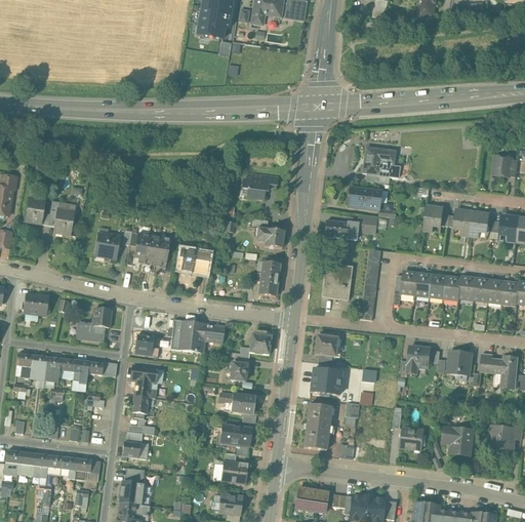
[(204,0),(201,0),(195,35),(224,39),(226,29),(229,29),(233,0),(204,0)]
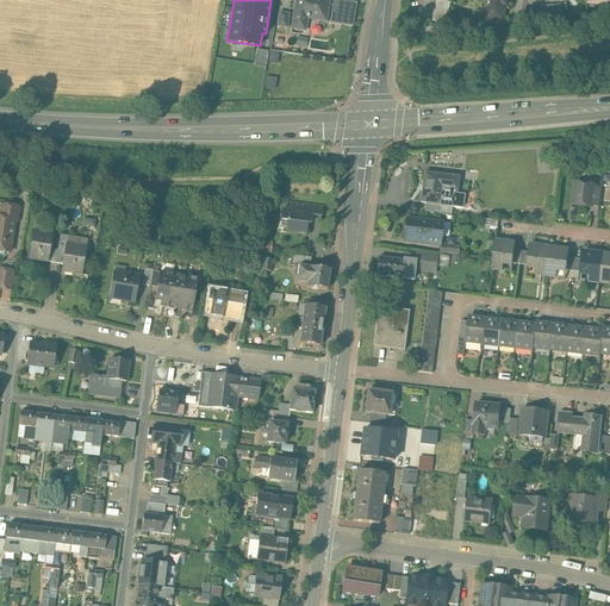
[(294,0),(290,26),(305,29),(307,16),(327,18),(329,0),(294,0)]
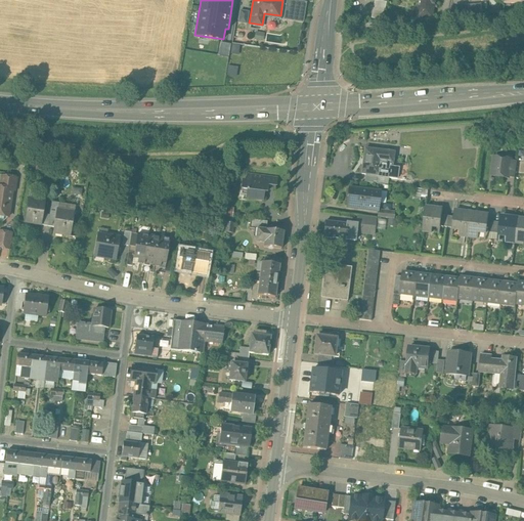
[(308,0),(287,0),(284,16),(304,20),(308,0)]
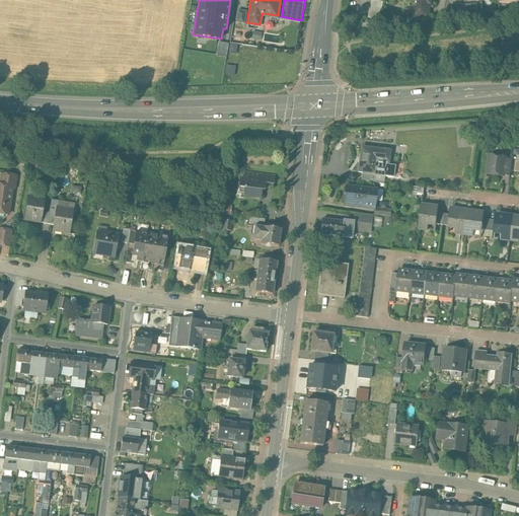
[(370,0),(367,15),(379,17),(382,0),(370,0)]
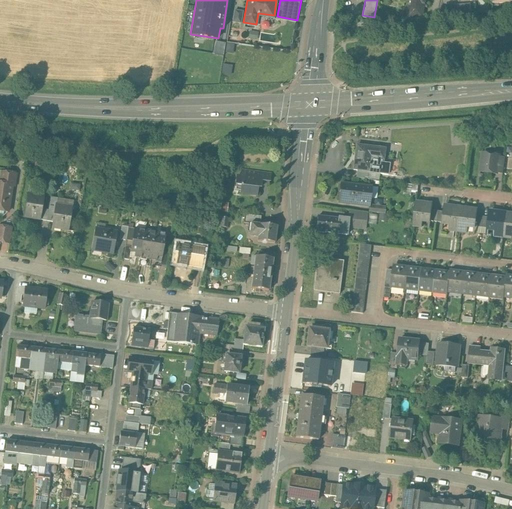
[(470,1),(446,3),(447,13),(471,12),(470,1)]
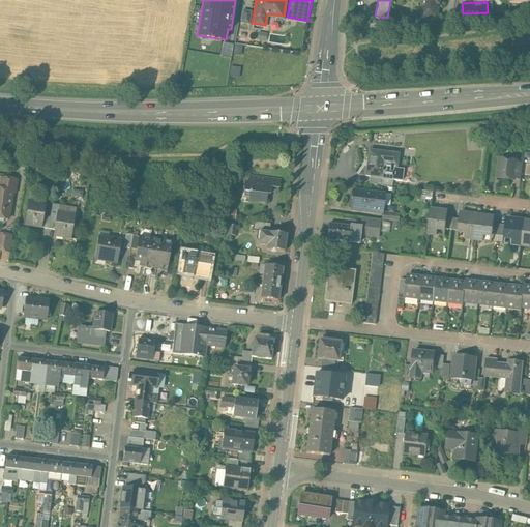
[(427,4),(423,3),(421,18),(437,16),(438,6),(427,4)]
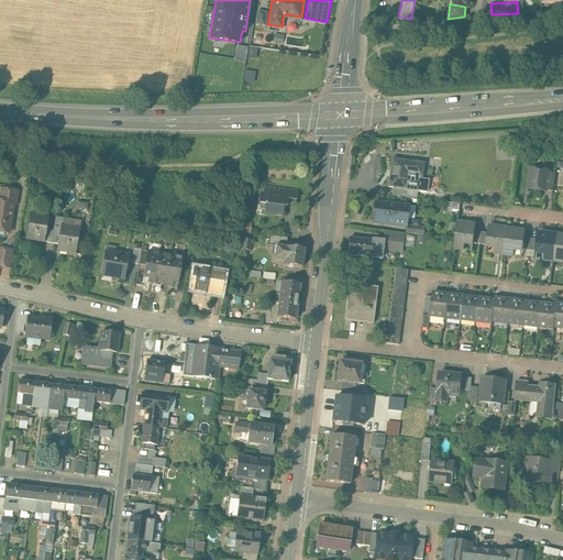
[(267,10),(257,9),(255,22),(265,23),(267,10)]
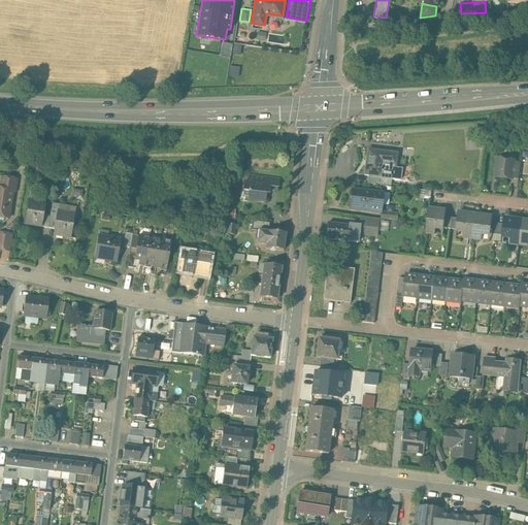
[(239,52),(241,42),(233,40),(231,50),(239,52)]
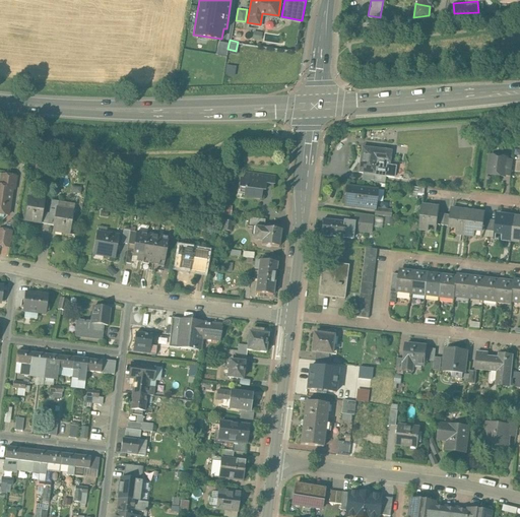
[(390,148),(363,145),(360,170),(375,171),(376,171),(382,172),(383,163),(377,163),(377,157),(389,158),(390,148)]
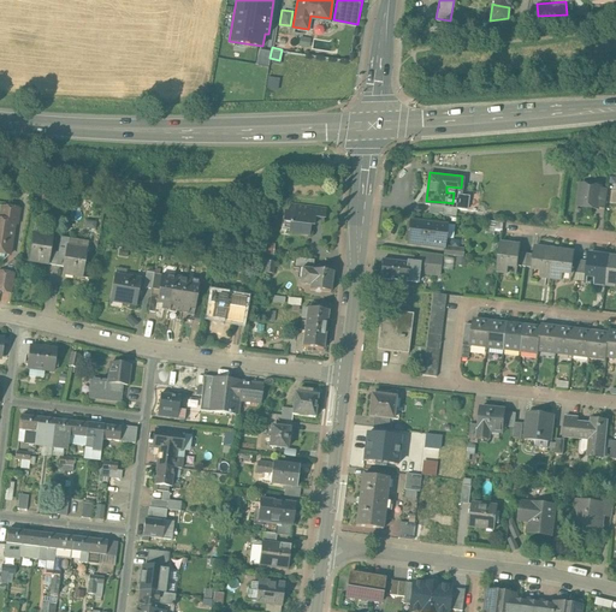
[(600,184),(581,182),(579,203),(598,206),(598,205),(600,185),(600,184)]
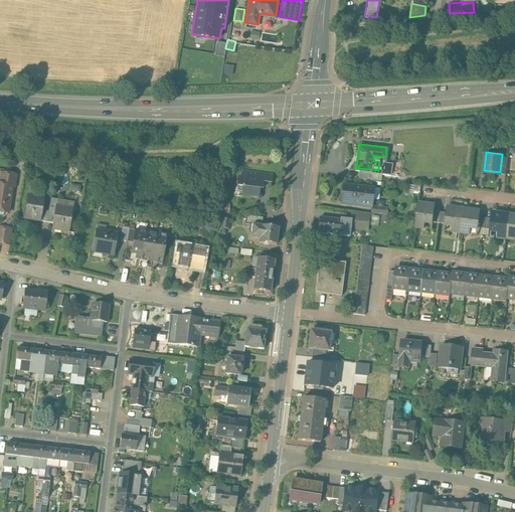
[(399,173),(401,158),(392,156),(390,172),(399,173)]
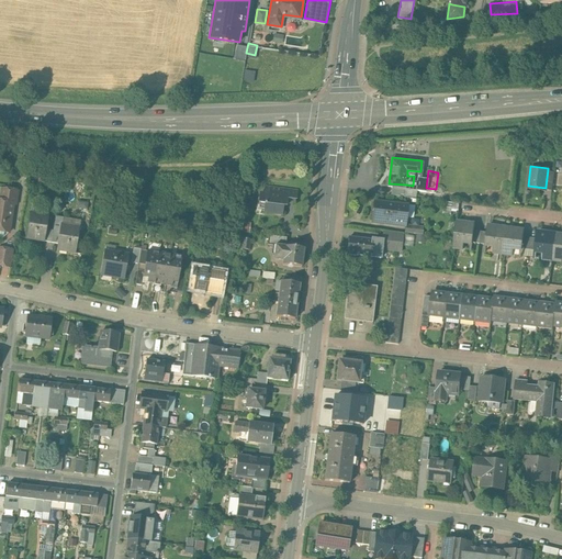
[(284,187),(266,183),(265,191),(260,190),(259,200),(265,201),(265,202),(266,202),(265,210),(281,212),(282,203),(285,204),(287,200),(288,193),(284,193),(284,187)]
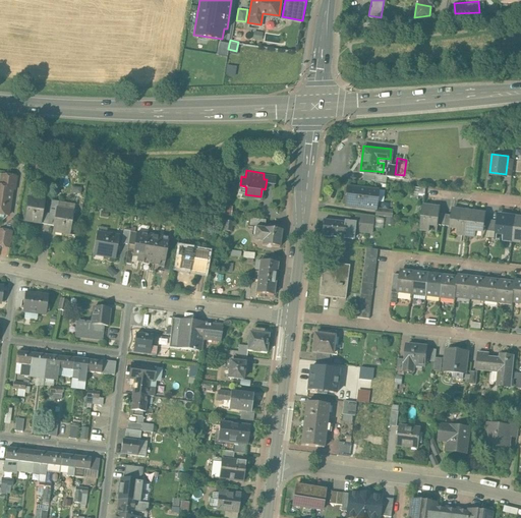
[(16,174),(1,172),(0,181),(0,211),(8,213),(12,186),(14,187),(16,174)]
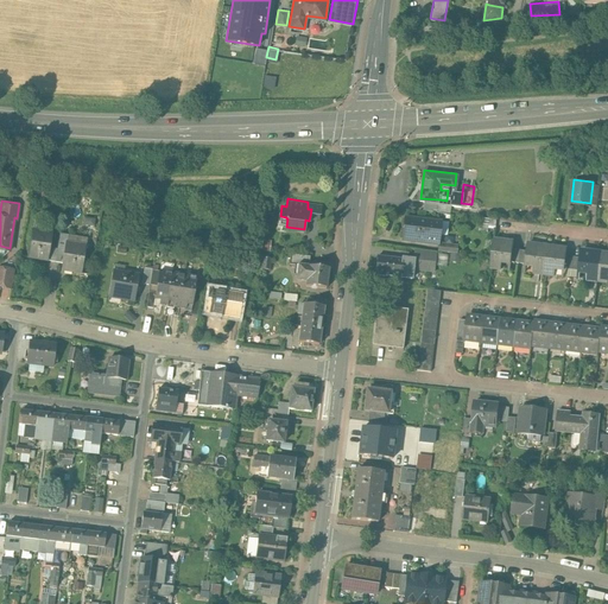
[(321,203),(308,202),(308,209),(311,209),(310,216),(318,217),(318,213),(320,213),(321,203)]
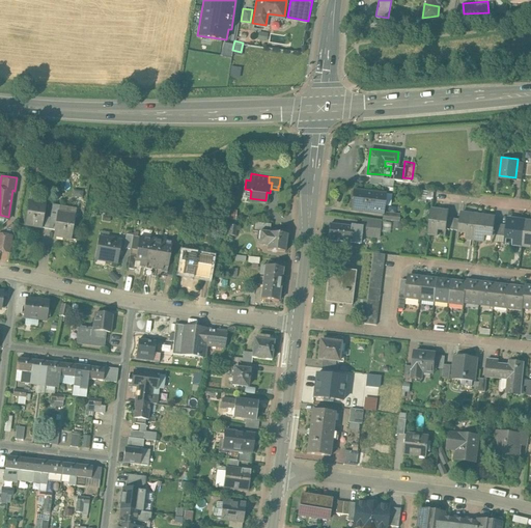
[(385,191),(354,188),(352,207),(362,209),(383,211),(384,200),(385,191)]
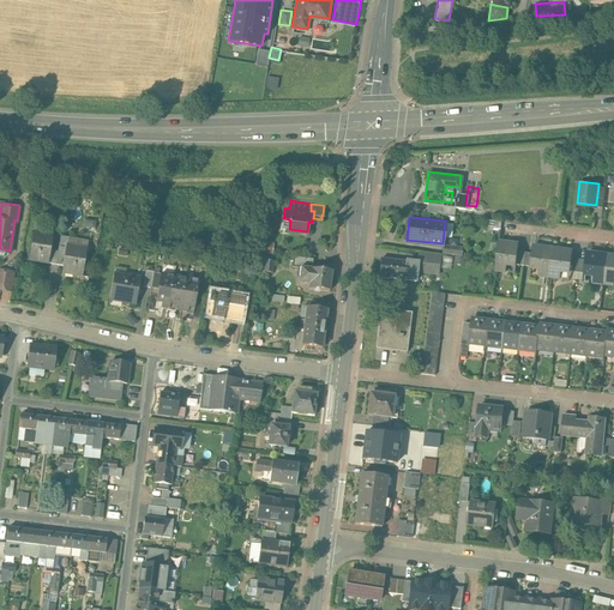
[(495,218),(487,217),(485,230),(493,231),(495,218)]
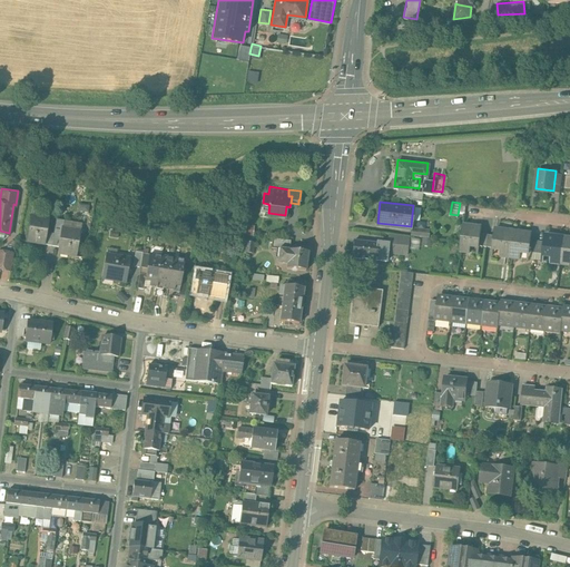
[(49,216),(30,213),(26,238),(46,242),(47,230),(49,216)]
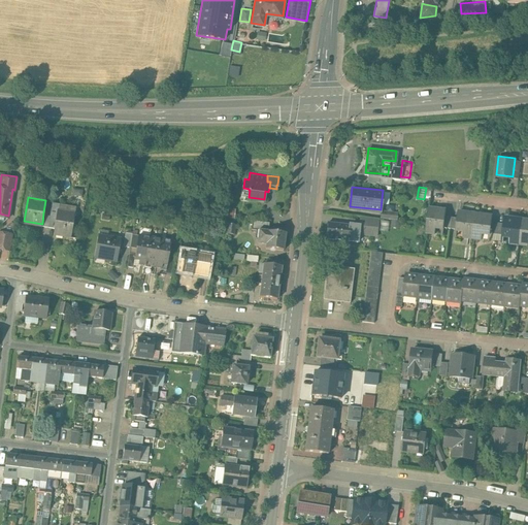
[(446,207),(428,205),(426,230),(435,231),(436,222),(444,223),(446,214),(446,207)]
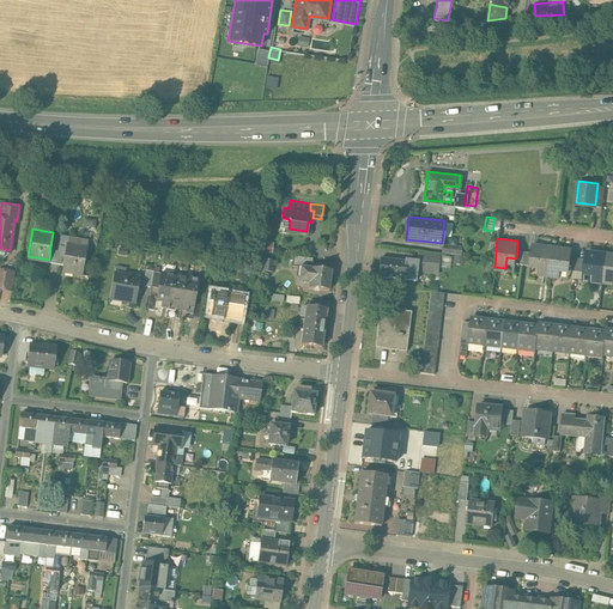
[(87,245),(66,242),(65,249),(62,262),(61,269),(83,273),(87,245)]
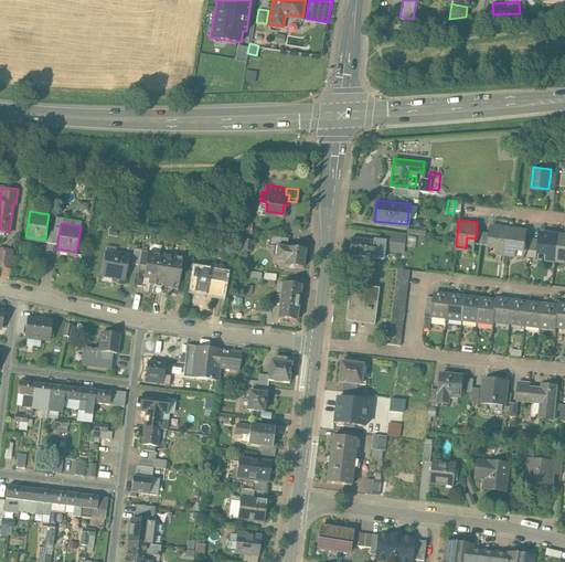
[(509,226),(490,224),(490,231),(489,240),(497,241),(496,252),(505,253),(509,226)]
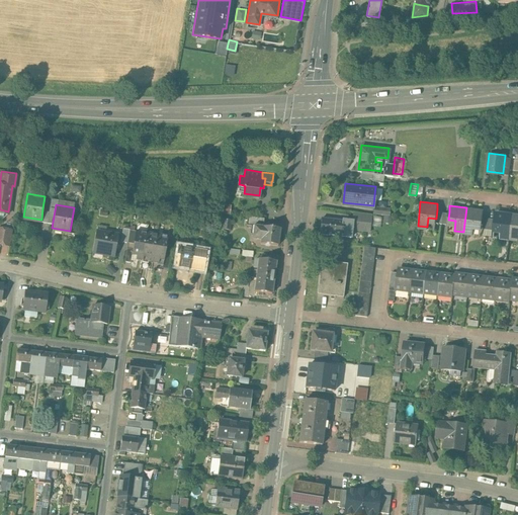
[(483,209),(466,207),(463,232),(472,233),(473,223),(482,224),(483,216),(483,209)]
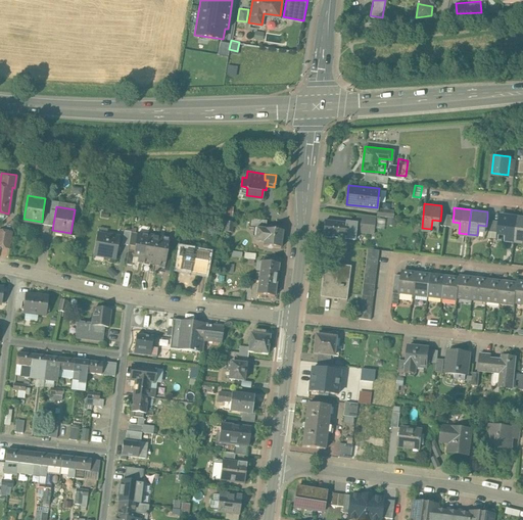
[(517,215),(500,213),(500,219),(498,228),(506,229),(505,238),(514,239),(517,215)]
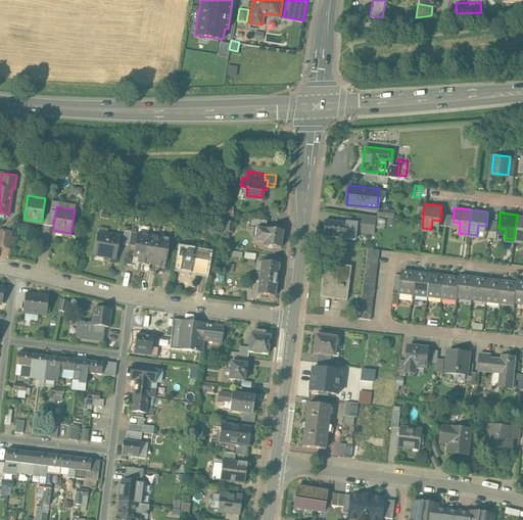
[(375,216),(357,214),(355,222),(354,230),(355,230),(373,232),(375,216)]
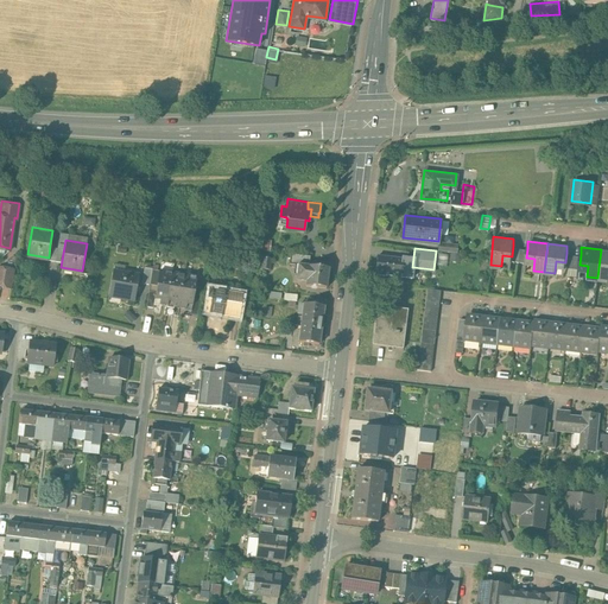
[(607,250),(601,249),(597,278),(607,279),(607,278),(607,250)]
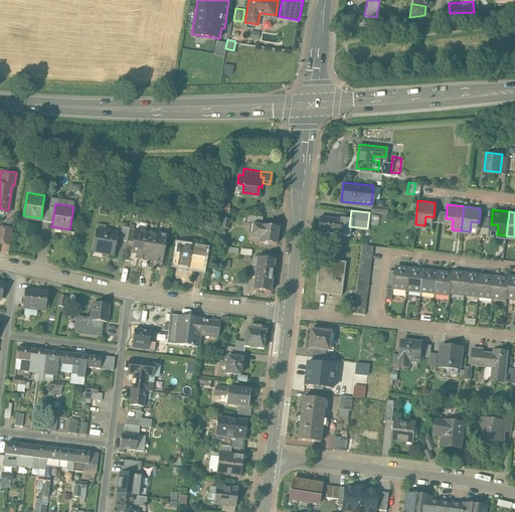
[(341,217),(320,214),(318,230),(339,232),(339,233),(349,234),(350,226),(349,226),(350,218),(341,216),(341,217)]
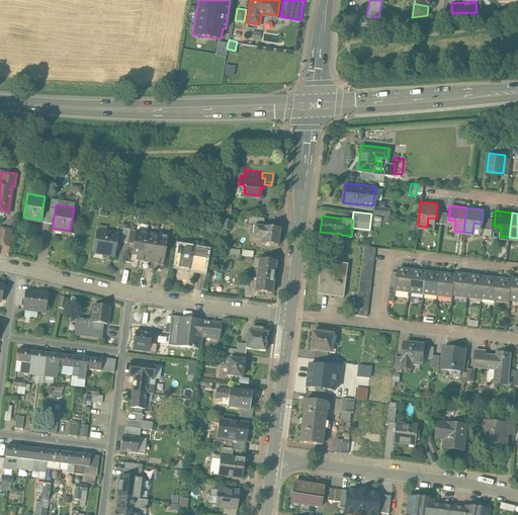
[(231,219),(224,218),(223,227),(230,228),(231,219)]
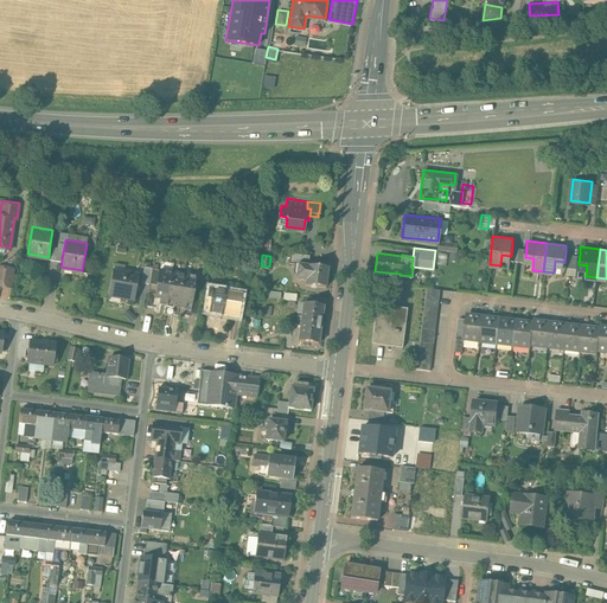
[(328,265),(308,263),(298,262),(296,273),(307,274),(306,282),(326,284),(328,265)]
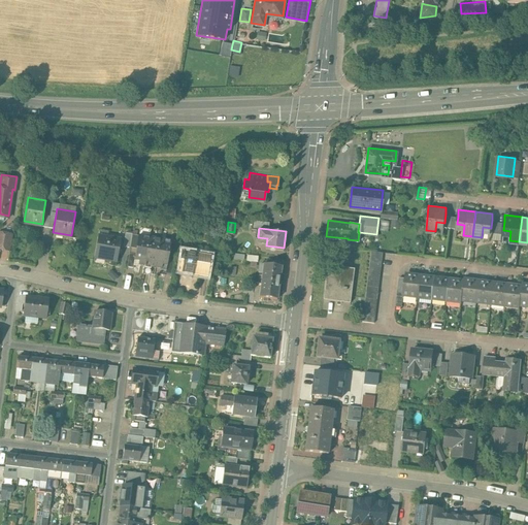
[(123,244),(130,245),(132,231),(125,230),(123,244)]
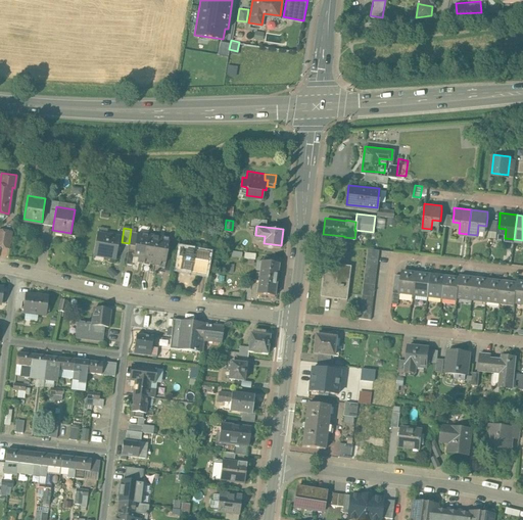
[(11,230),(5,229),(2,244),(9,246),(11,230)]
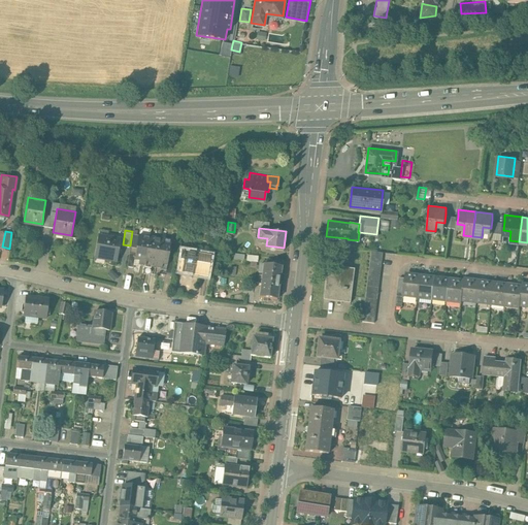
[(138,232),(132,231),(130,245),(136,247),(138,233),(138,232)]
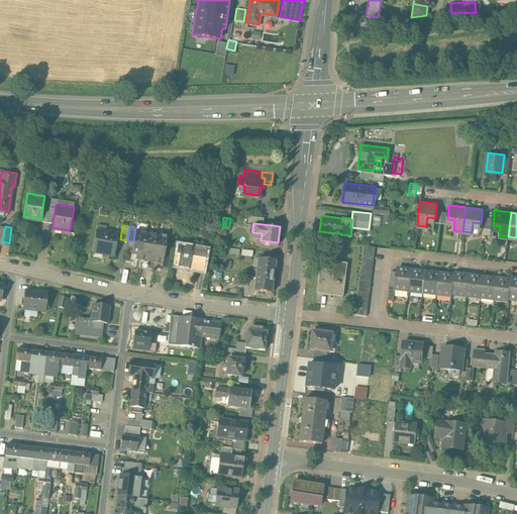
[(146,230),(135,228),(133,241),(132,246),(131,257),(141,258),(146,230)]
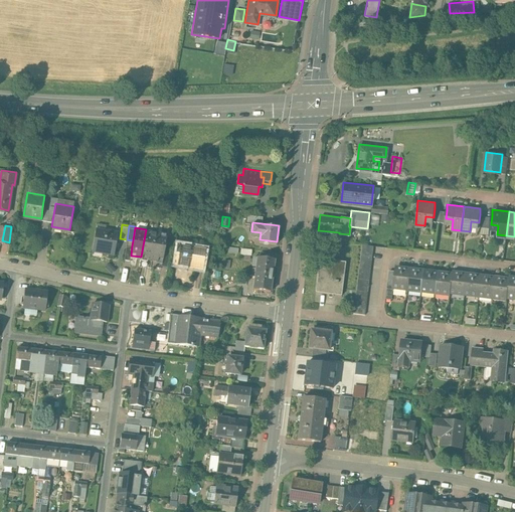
[(117,231),(96,228),(93,248),(94,248),(94,246),(102,247),(102,250),(114,252),(117,231)]
